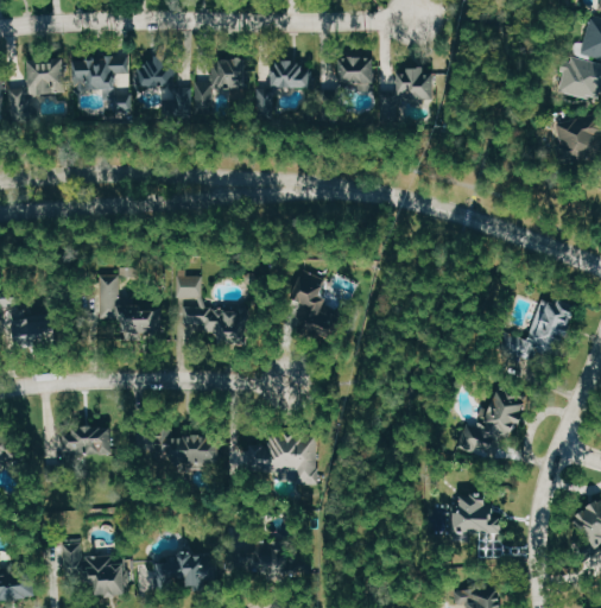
[(576,51),(600,57),(600,18),(586,14),(576,51)]
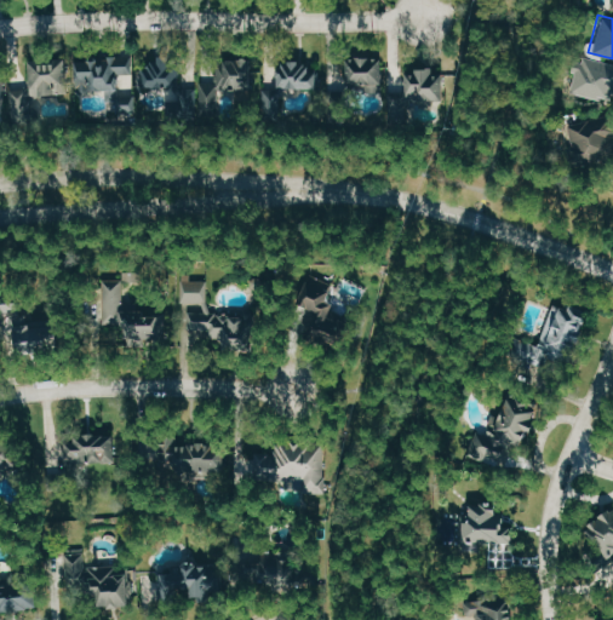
[(563,91),(609,103),(612,90),(612,64),(573,55),(563,91)]
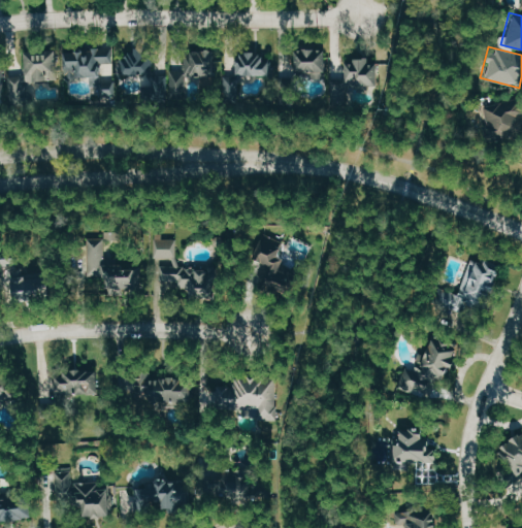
[(135,77),(139,100),(147,102),(177,96),(175,86),(176,77),(152,73),(150,65),(151,60),(149,51),(134,48),(128,50),(127,57),(116,59),(113,70),(115,74),(135,77)]
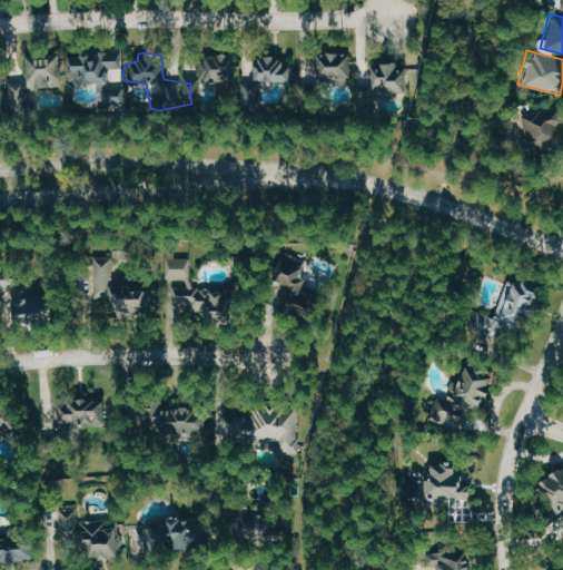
[(26,55),(27,88),(60,87),(59,53),(26,55)]
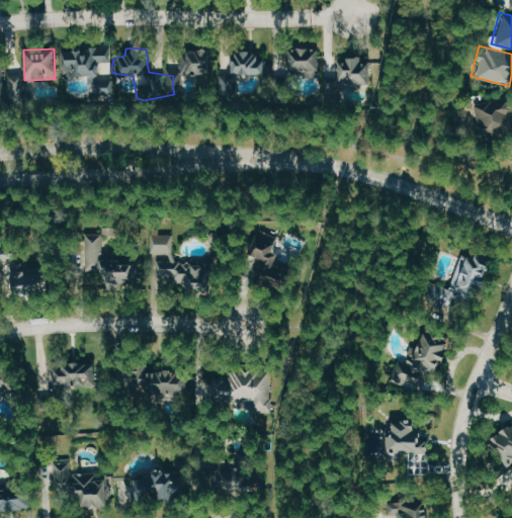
[(105,49),(63,49),(63,75),(85,75),(85,85),(96,85),(96,91),(105,91),(105,49)]
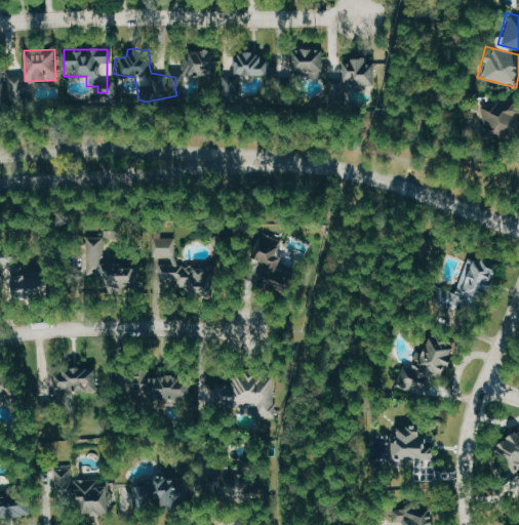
[(210,76),(209,49),(185,50),(186,88),(205,88),(205,76),(210,76)]
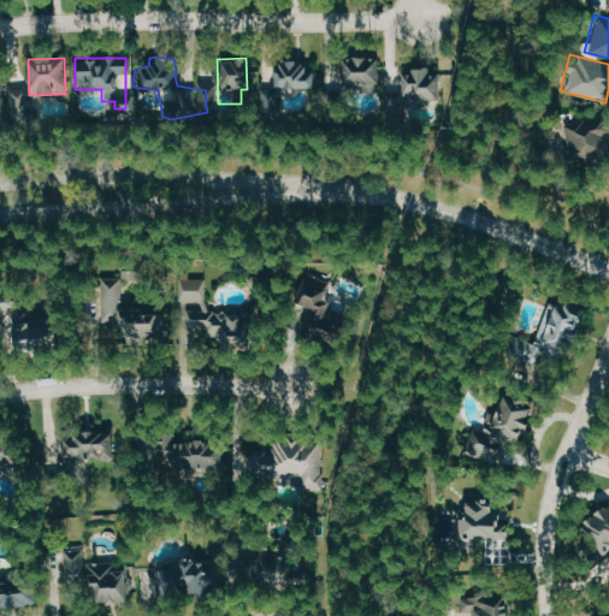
[(377,92),(377,58),(341,58),(342,86),(358,84),(359,92),(377,92)]
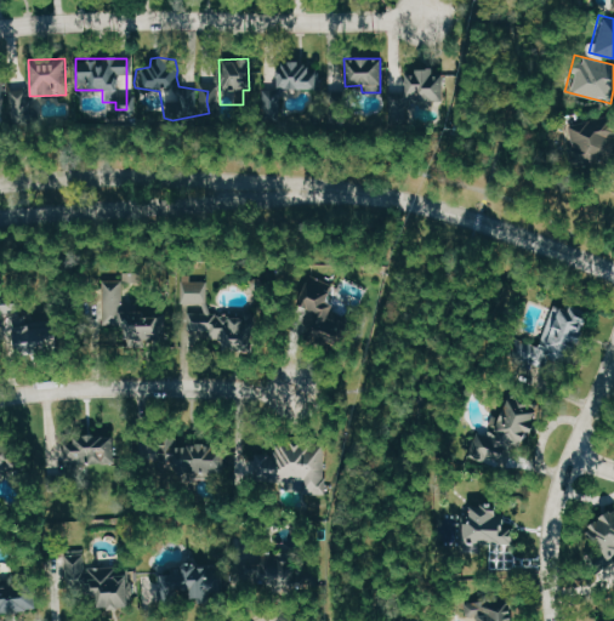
[(314,90),(316,64),(273,63),(272,87),(314,90)]
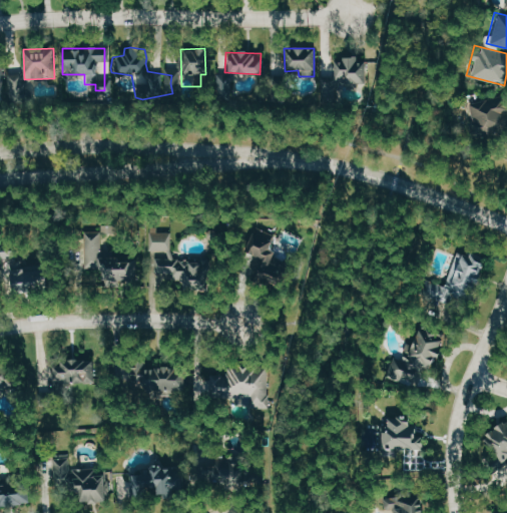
[(365,83),(365,61),(357,61),(357,58),(327,58),(326,81),(318,81),(318,94),(328,95),(329,83),(354,84),(354,83),(365,83)]
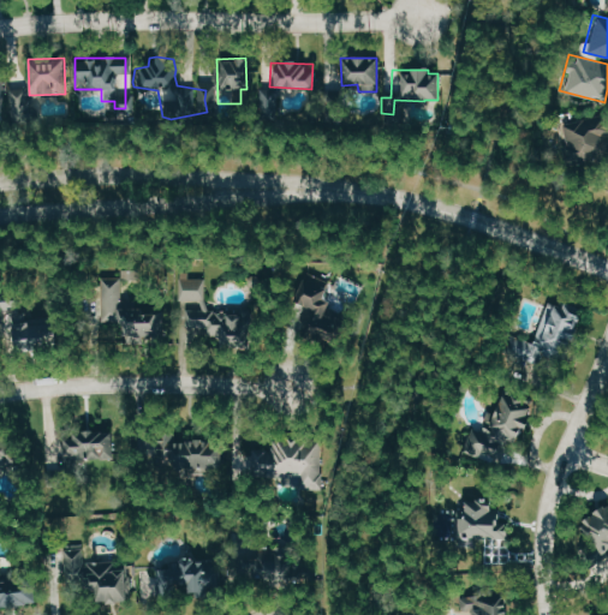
[(33,95),(25,95),(25,87),(6,88),(6,118),(33,117),(33,95)]
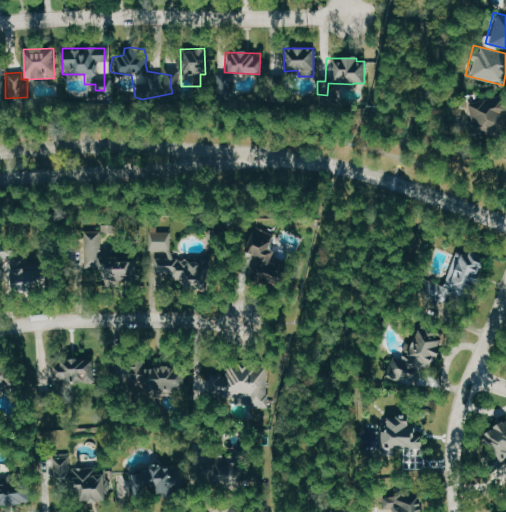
[(465,138),(505,132),(505,107),(504,94),(460,100),(465,138)]
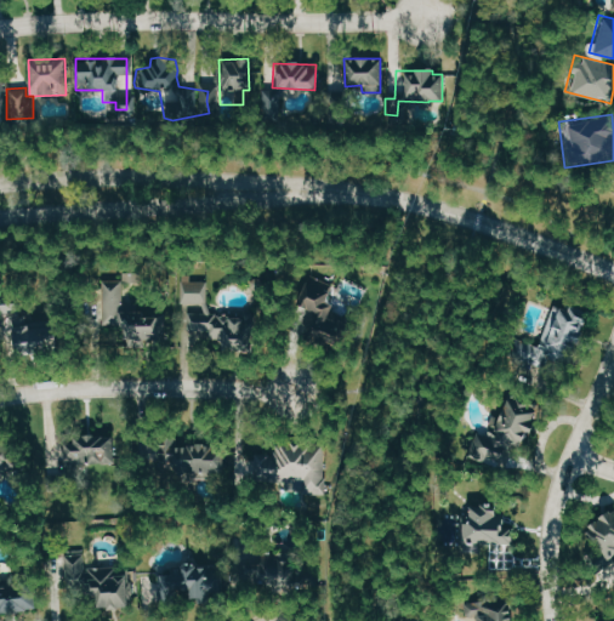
[(249,318),(203,318),(203,281),(186,281),(186,274),(176,274),(176,303),(191,303),(191,311),(182,311),(182,315),(172,315),(172,341),(220,341),(220,349),(249,349),(249,318)]
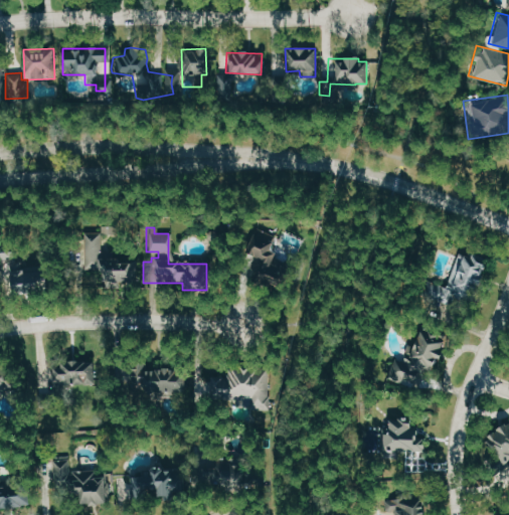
[(133,258),(99,256),(99,232),(81,231),(80,267),(100,267),(100,287),(120,287),(120,288),(132,289),(133,258)]
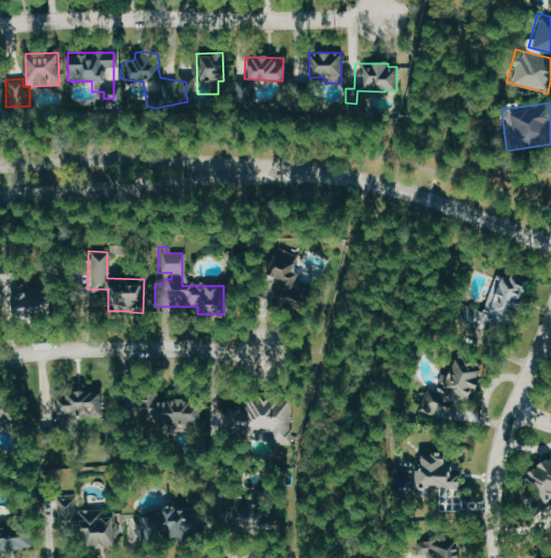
[(279,304),(308,304),(308,279),(295,279),(294,251),(279,251),(279,304)]
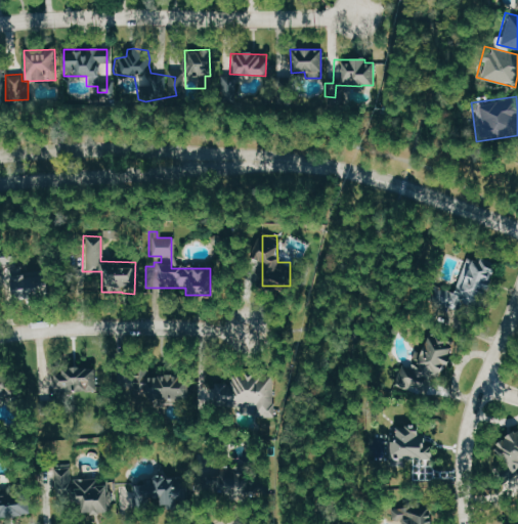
[(465,257),(448,296),(440,292),(438,297),(475,313),(497,264),(475,255),(473,260),(465,257)]
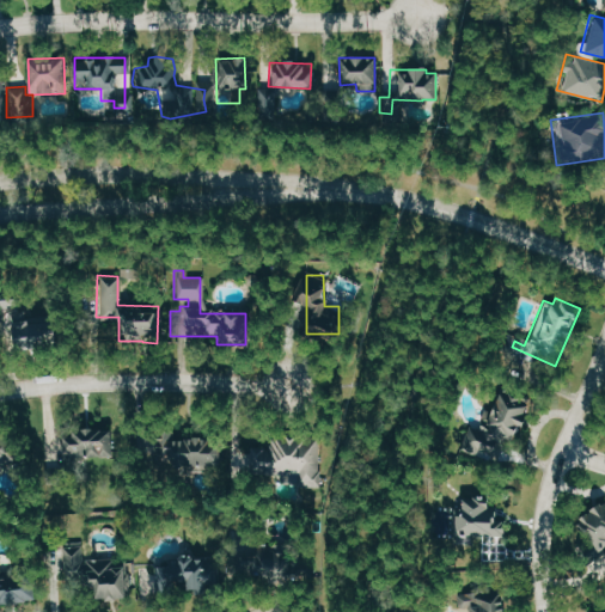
[(11,324),(12,349),(54,347),(53,322),(11,324)]
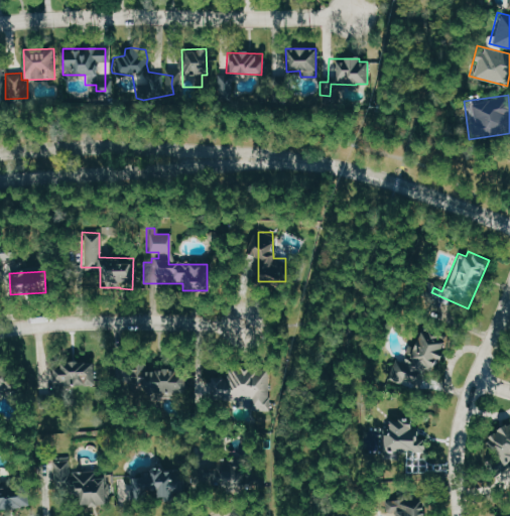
[(416,333),(414,346),(408,345),(405,368),(433,372),(434,358),(440,359),(443,337),(416,333)]
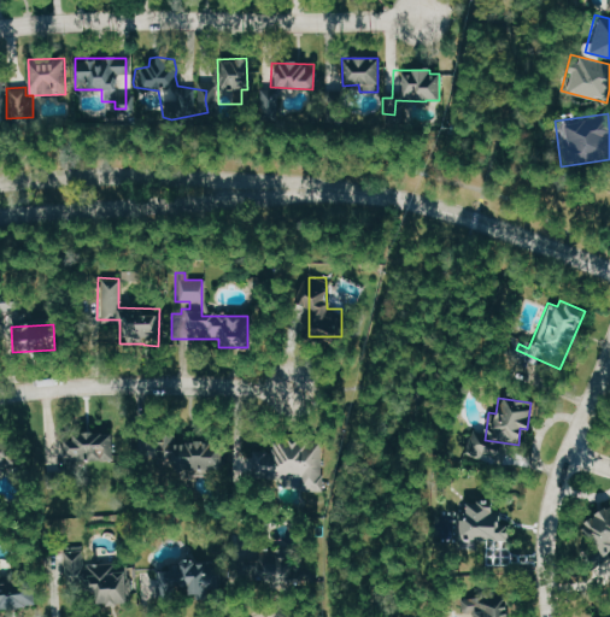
[(112,433),(60,434),(62,471),(75,471),(75,462),(113,459),(112,433)]
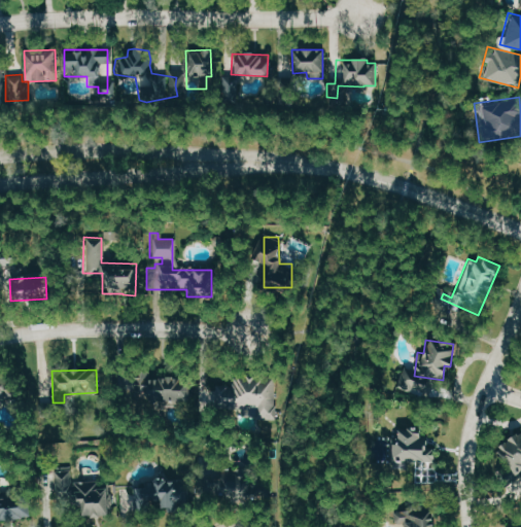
[(212,385),(212,414),(271,414),(271,376),(232,376),(232,385),(212,385)]
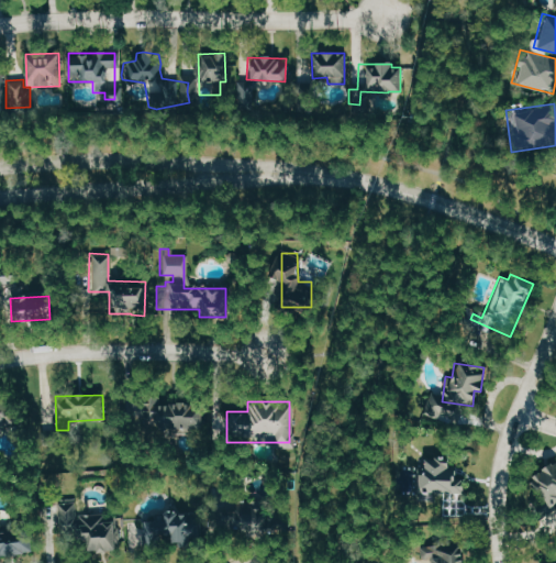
[(153,404),(154,435),(201,433),(200,403),(153,404)]
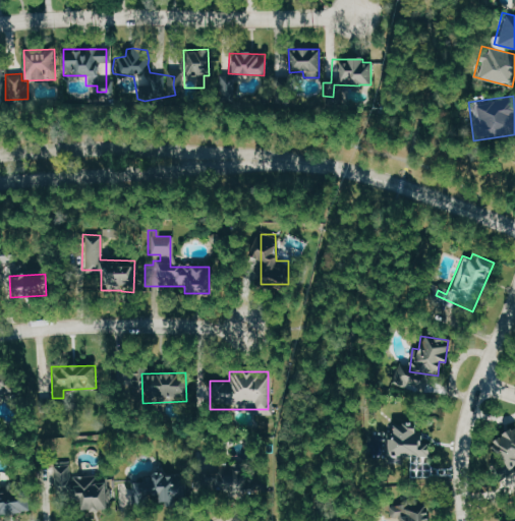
[(418,377),(399,372),(396,387),(415,392),(418,377)]
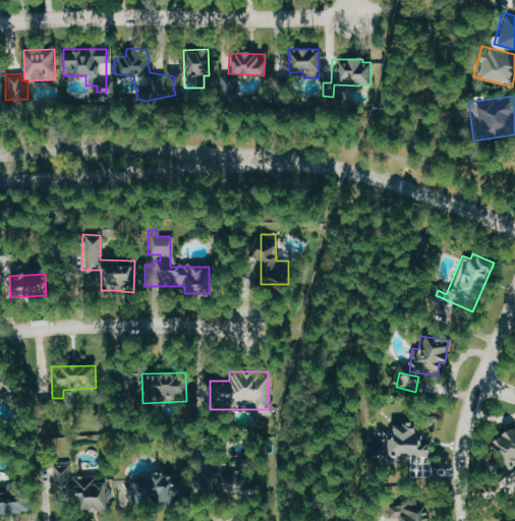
[(430,441),(418,441),(418,424),(391,423),(390,455),(430,457),(430,441)]
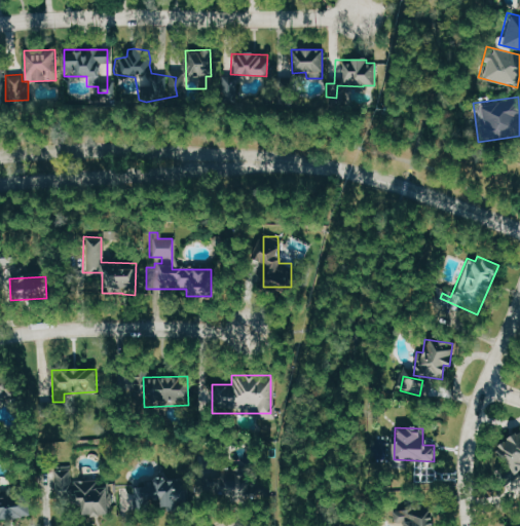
[(519,467),(519,428),(497,444),(516,472),(519,467)]
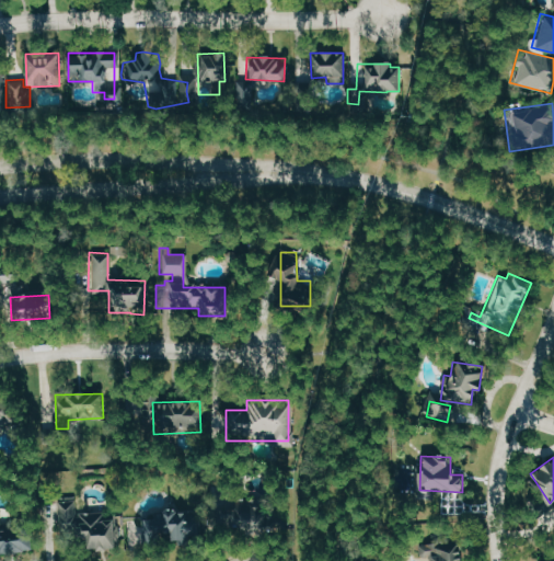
[(113,512),(73,513),(73,501),(49,502),(52,534),(87,531),(88,550),(115,549),(113,512)]
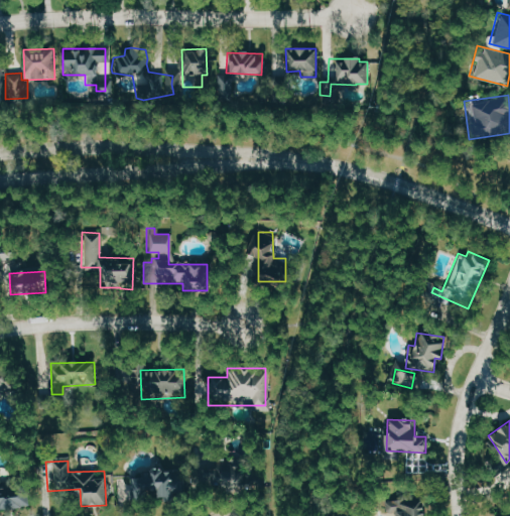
[(226,489),(255,494),(260,470),(216,462),(212,486),(226,489)]
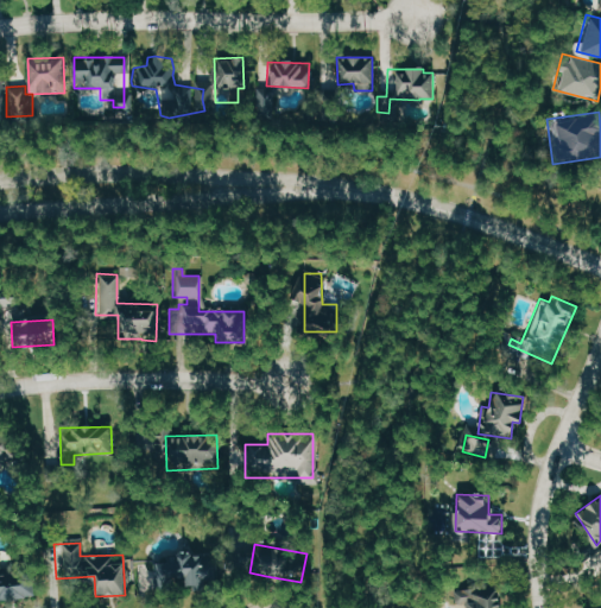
[(212,587),(212,564),(203,564),(203,555),(153,553),(153,577),(162,577),(162,587),(175,588),(175,578),(185,578),(185,587),(212,587)]
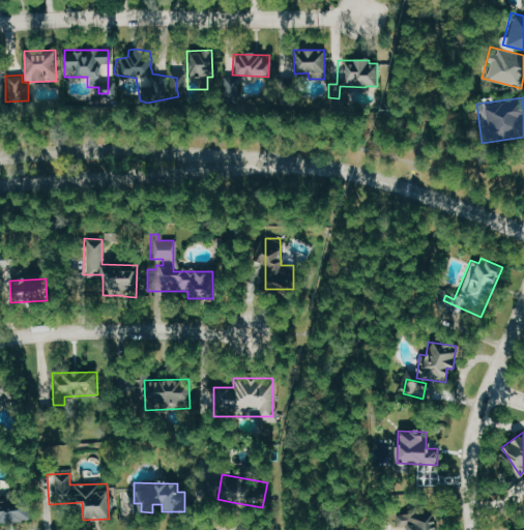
[(0,523),(28,518),(23,492),(0,496),(0,523)]
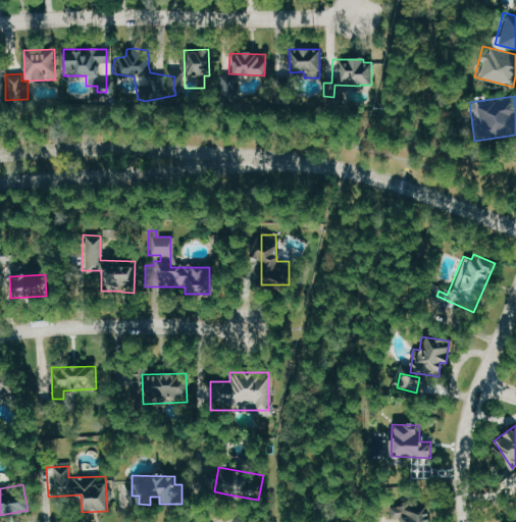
[(429,521),(429,506),(390,506),(390,521),(402,521),(401,521),(429,521)]
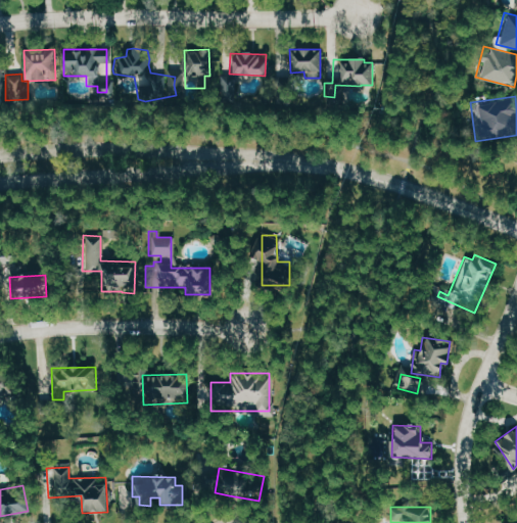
[(504,514),(506,522),(516,522),(516,511),(516,512),(504,514)]
